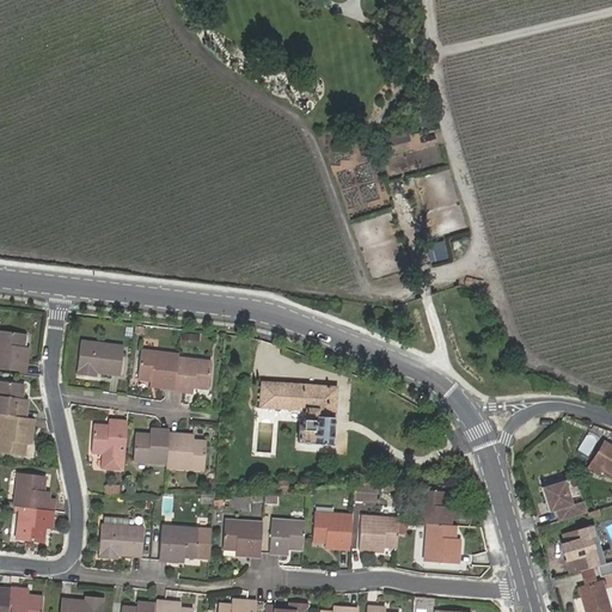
[(426,245),(430,262),(447,257),(442,240),(426,245)]
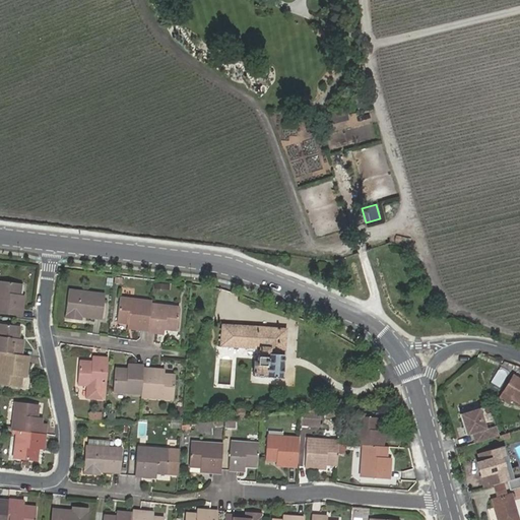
[(0,280),(0,313),(23,316),(25,299),(20,299),(21,294),(22,283),(0,280)]
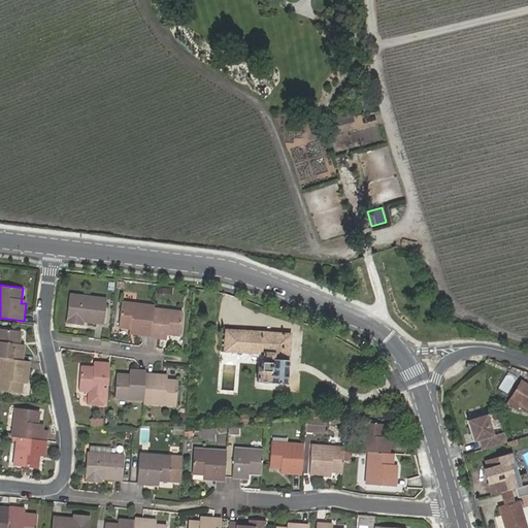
[(98,304),(99,298),(70,294),(67,323),(84,325),(84,321),(85,318),(95,319),(95,322),(104,323),(106,305),(98,304)]
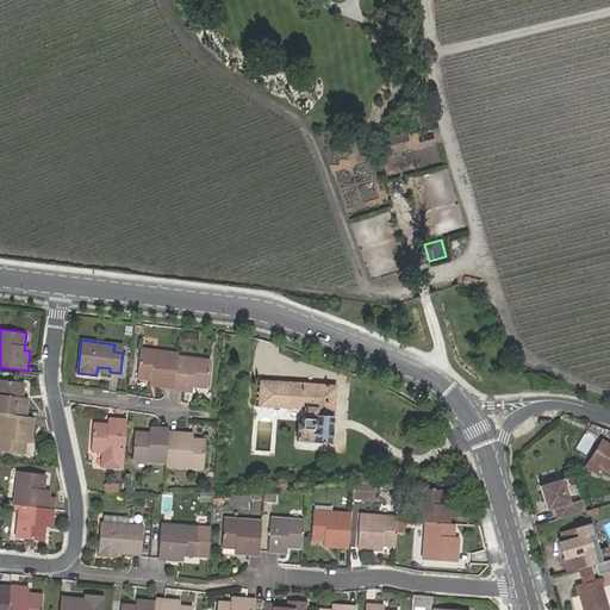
[(178,356),(179,354),(141,349),(138,378),(150,379),(156,379),(155,385),(174,387),(178,356)]
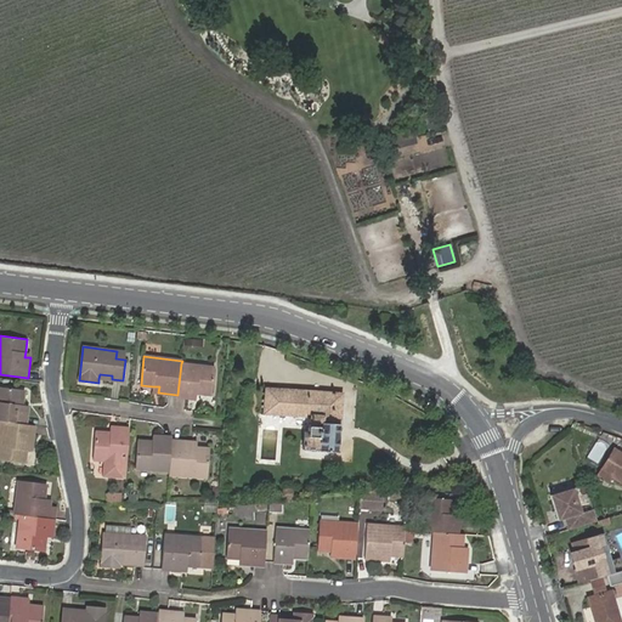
[(177,395),(176,397),(196,400),(197,394),(197,391),(201,391),(201,395),(211,396),(215,368),(181,363),(177,395)]
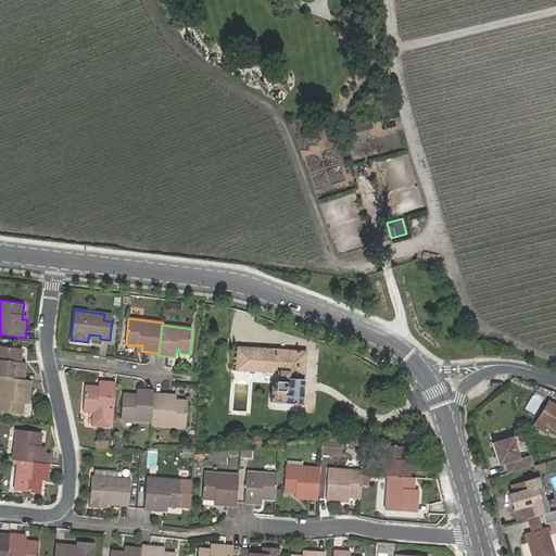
[(0,345),(0,376),(2,376),(25,379),(27,363),(22,363),(20,363),(20,358),(23,358),(24,349),(0,345)]
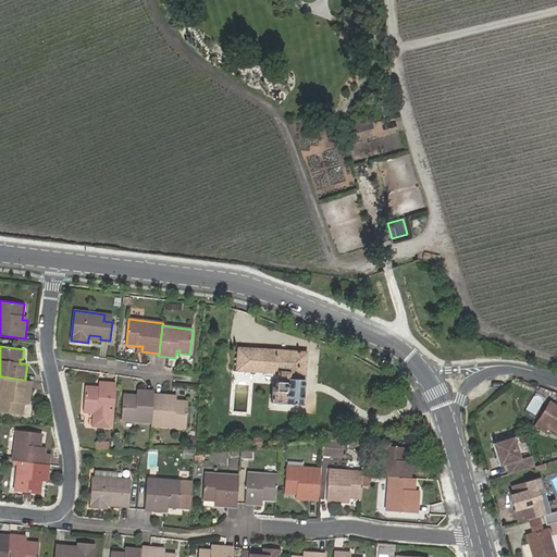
[(307,353),(238,348),(236,369),(276,371),(274,403),(304,405),(307,353)]
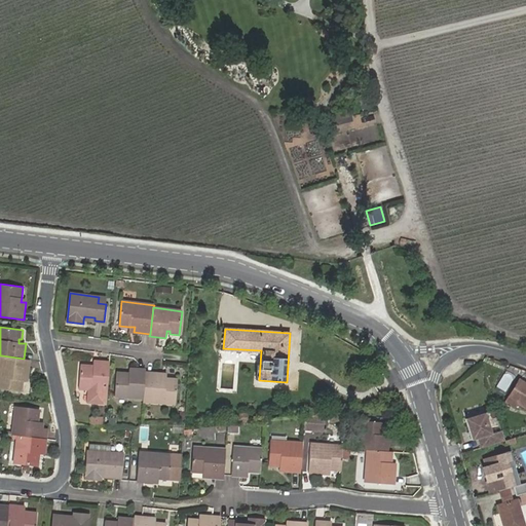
[(29,377),(32,360),(24,359),(2,355),(0,375),(0,387),(23,391),(24,380),(25,376),(29,377)]
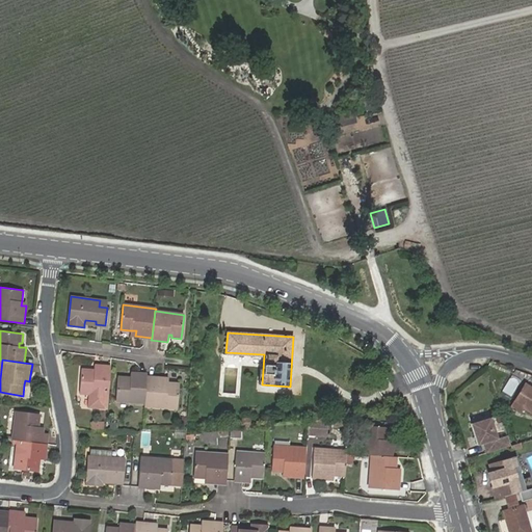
[(82,369),(81,393),(91,393),(90,406),(109,407),(112,365),(96,364),(96,370),(96,372),(91,372),(92,369),(82,369)]
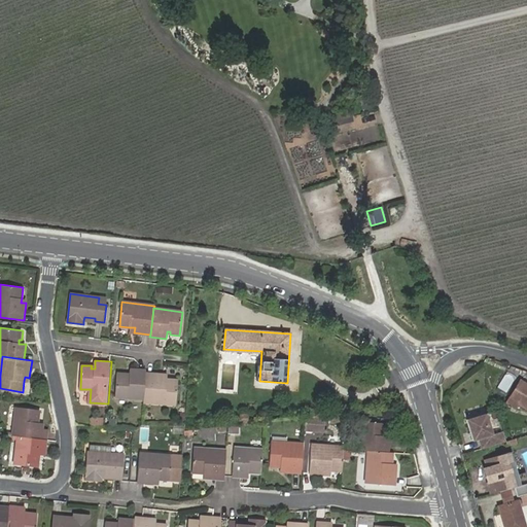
[(116,396),(145,398),(147,373),(147,371),(132,370),(132,374),(131,377),(128,377),(128,374),(119,374),(116,396)]
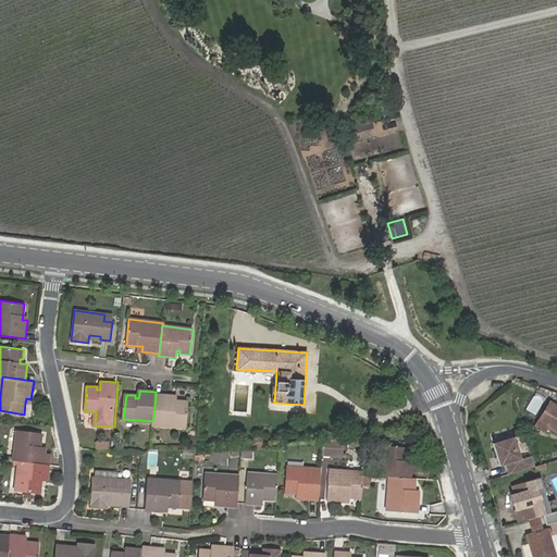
[(153,421),(153,425),(187,428),(189,401),(177,401),(173,400),(173,396),(156,394),(153,421)]
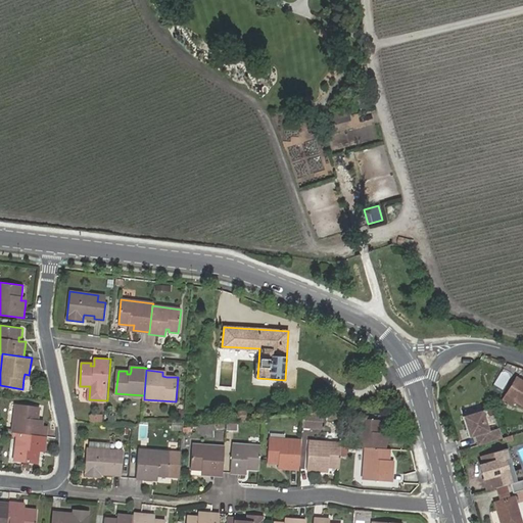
[(522,382),(515,378),(501,400),(503,401),(504,400),(511,405),(514,400),(522,406),(522,382)]
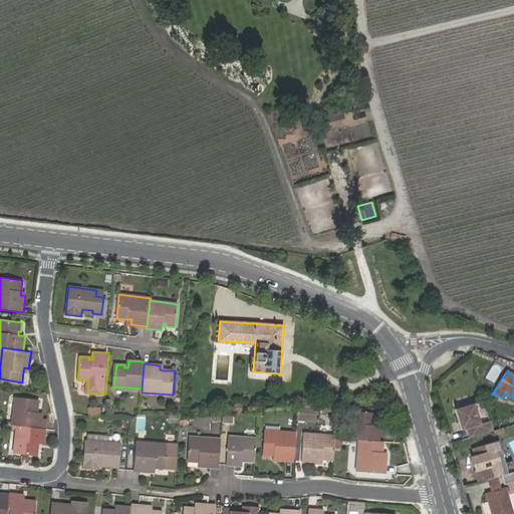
[(20,425),(42,428),(44,413),(40,412),(37,411),(37,408),(40,409),(42,400),(18,397),(15,425),(20,425)]
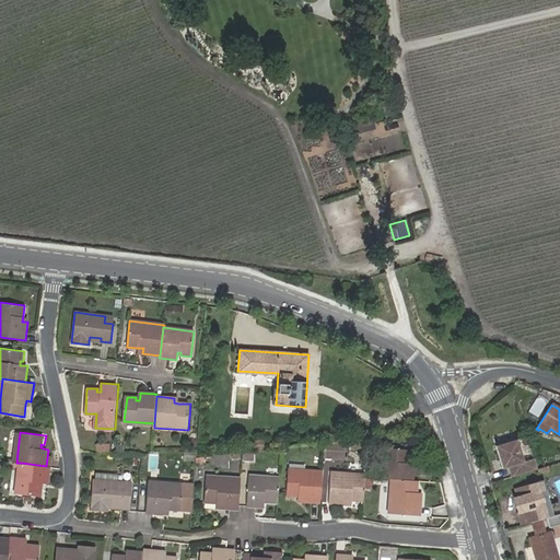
[(537,469),(533,458),(523,462),(515,439),(494,445),(501,469),(508,467),(510,477),(537,469)]
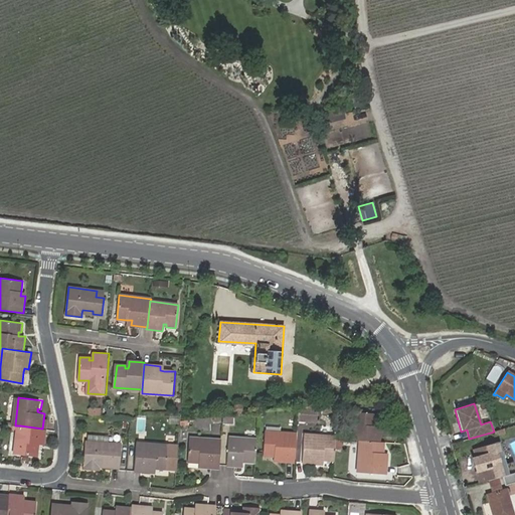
[(316,421),(316,406),(298,405),(297,420),(316,421)]
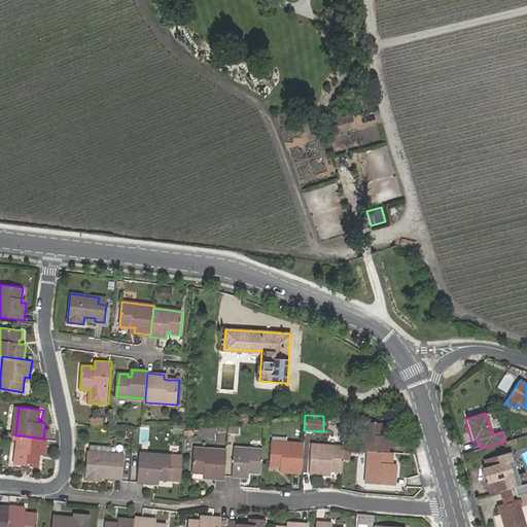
[(347,425),(347,416),(336,418),(337,426),(347,425)]
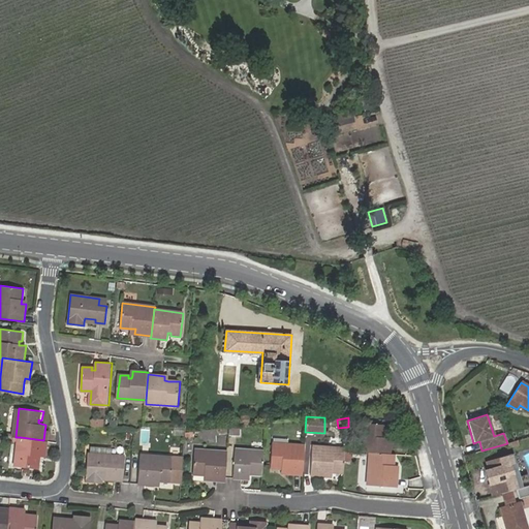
[(365,425),(362,453),(371,453),(391,455),(392,440),(387,439),(384,439),(384,436),(387,436),(389,426),(365,425)]
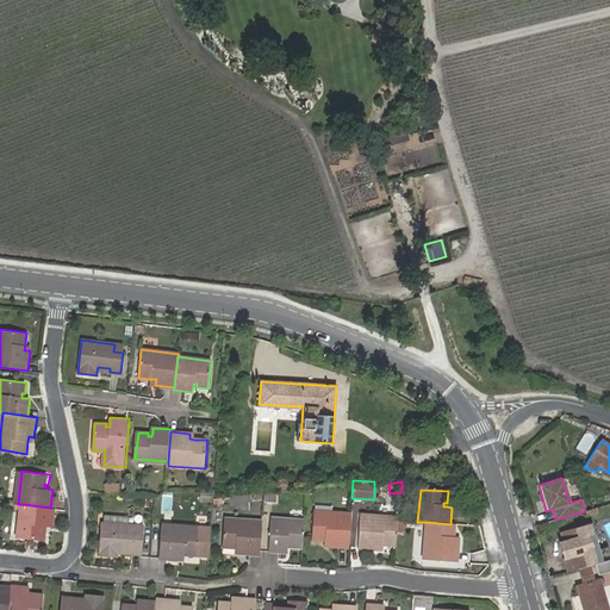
[(275,502),(277,493),(265,492),(263,500),(275,502)]
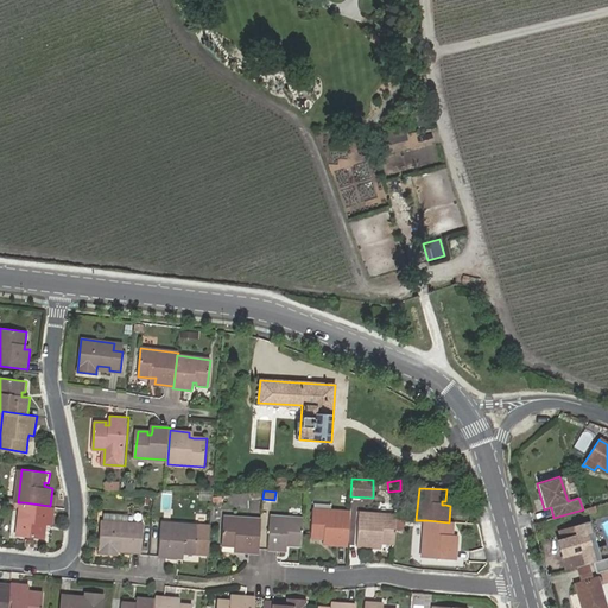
[(54,524),(57,507),(50,506),(24,502),(19,534),(46,539),(49,527),(45,526),(45,523),(49,524),(54,524)]
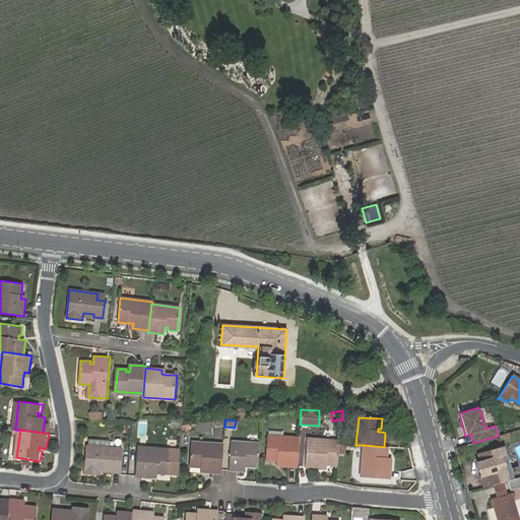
[(299,468),(301,439),(269,436),(266,461),(278,462),(282,462),(282,467),(299,468)]
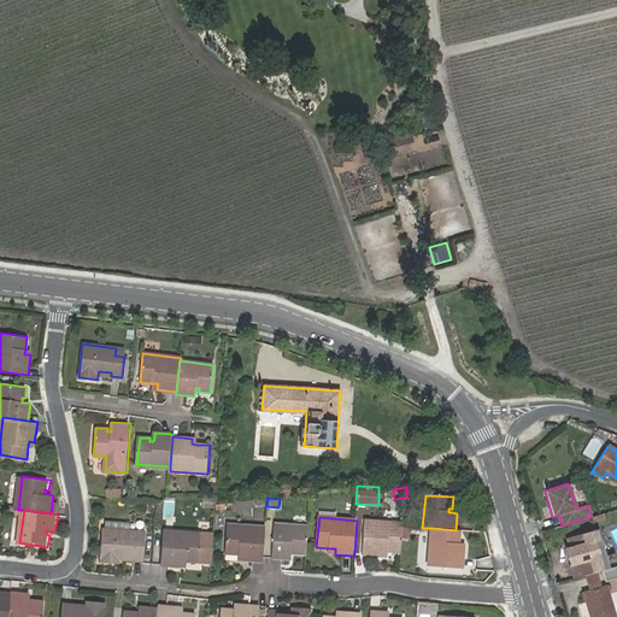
[(388,551),(401,551),(403,527),(404,523),(366,521),(364,554),(383,556),(383,550),(388,551)]
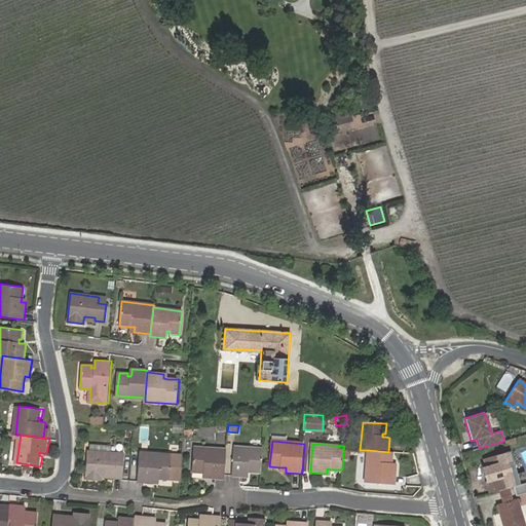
[(117,459),(117,453),(113,452),(113,447),(94,445),(92,451),(89,451),(87,480),(103,481),(104,477),(104,474),(115,474),(115,477),(124,478),(125,459),(117,459)]
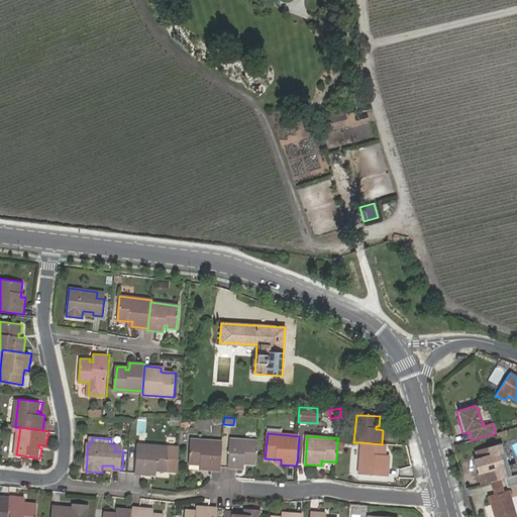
[(222,471),(224,441),(192,439),(190,463),(202,464),(206,464),(205,470),(222,471)]
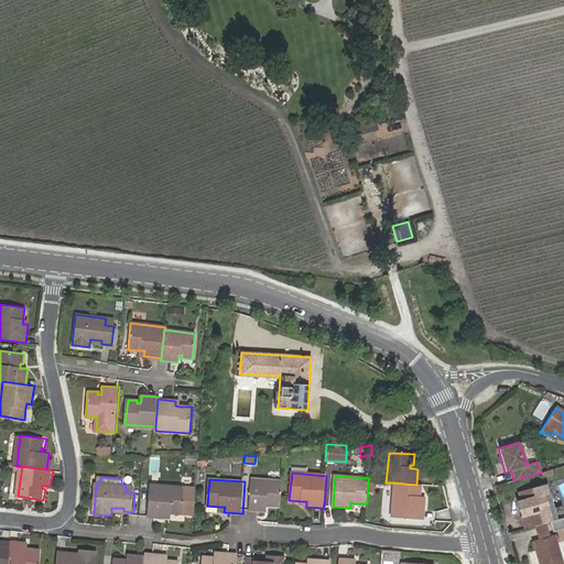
[(281,507),(282,481),(252,479),(250,510),(260,511),(267,511),(268,506),(268,503),(271,503),(271,506),(281,507)]
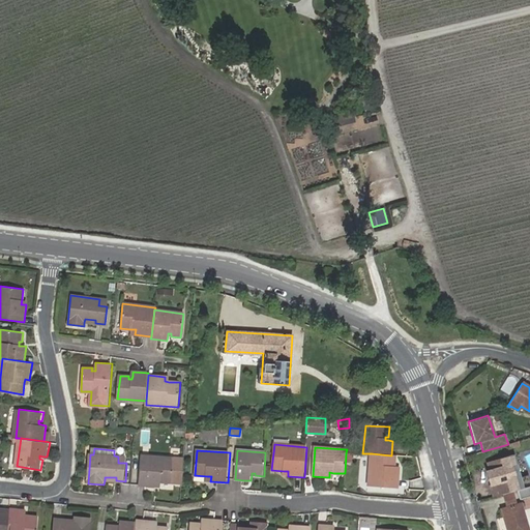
[(394,471),(395,455),(391,455),(372,453),(369,487),(398,490),(399,476),(394,475),(394,471)]
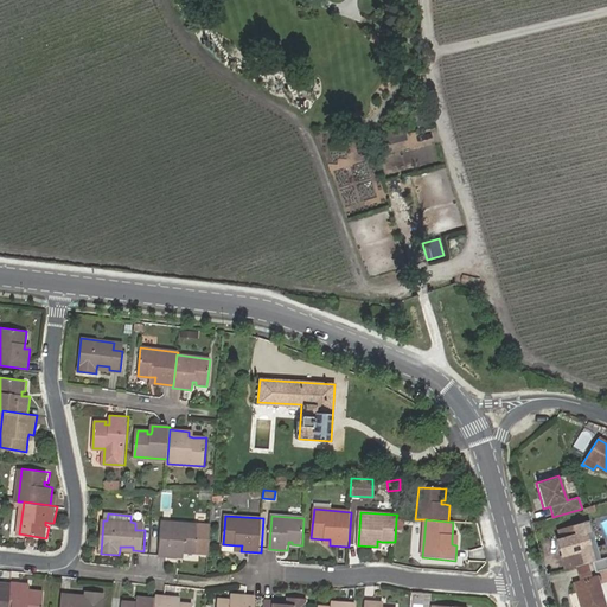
[(212,524),(163,521),(161,554),(180,555),(181,550),(186,550),(211,551),(212,524)]
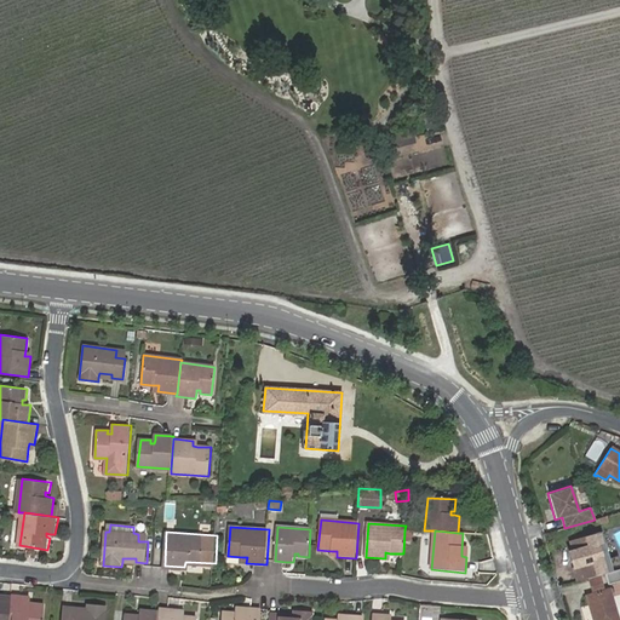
[(598,575),(604,573),(610,572),(598,532),(569,540),(577,566),(593,561),(597,575),(598,575)]
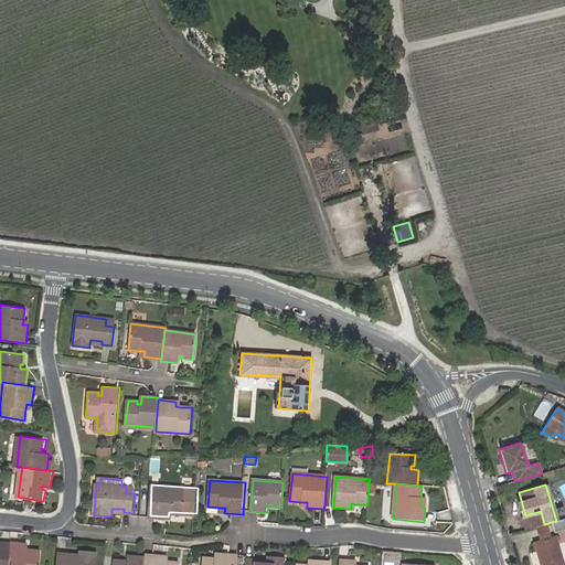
[(525,515),(530,529),(534,528),(536,526),(544,524),(541,511),(525,515)]
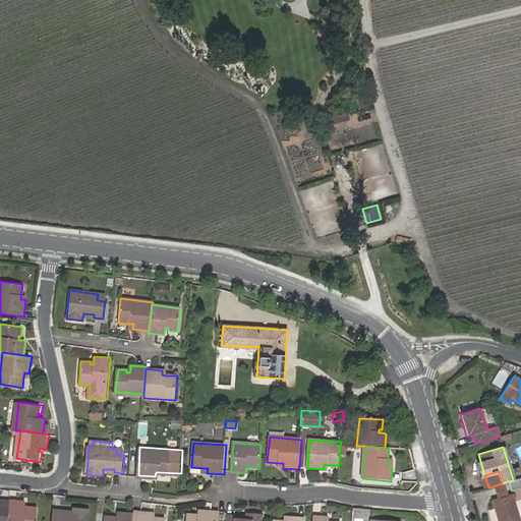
[(520,486),(520,477),(513,480),(508,481),(510,490),(520,486)]
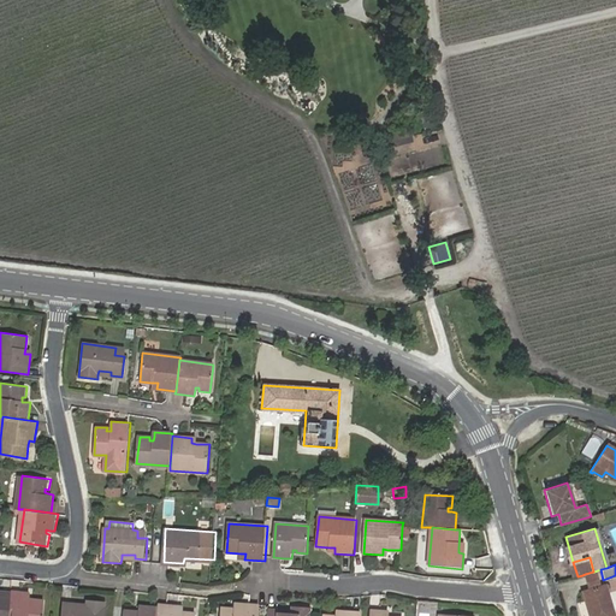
[(593,572),(585,574),(588,590),(600,587),(594,572),(593,572)]
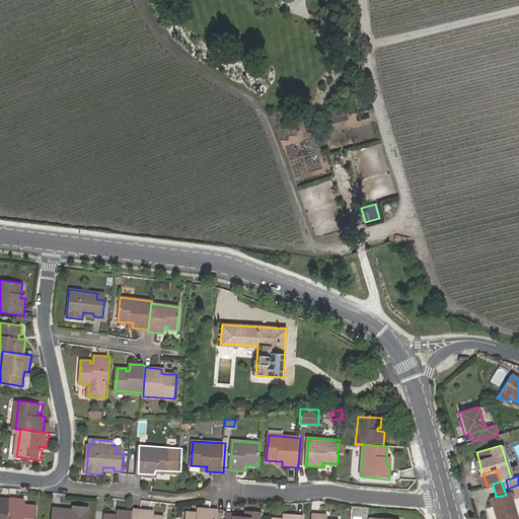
[(506,495),(496,497),(491,499),(497,518),(516,518),(509,494),(506,495)]
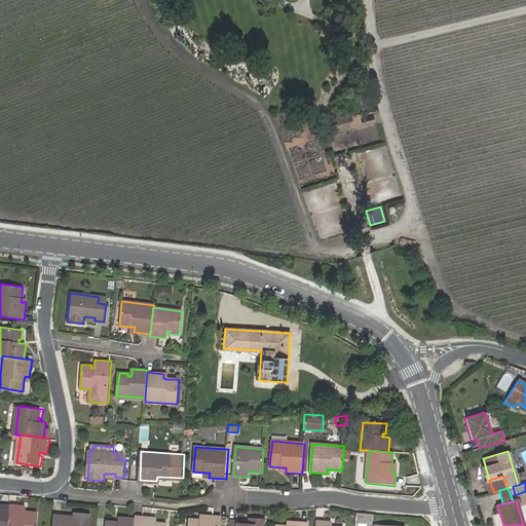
[(0,525),(10,525),(12,505),(0,504),(0,525)]
